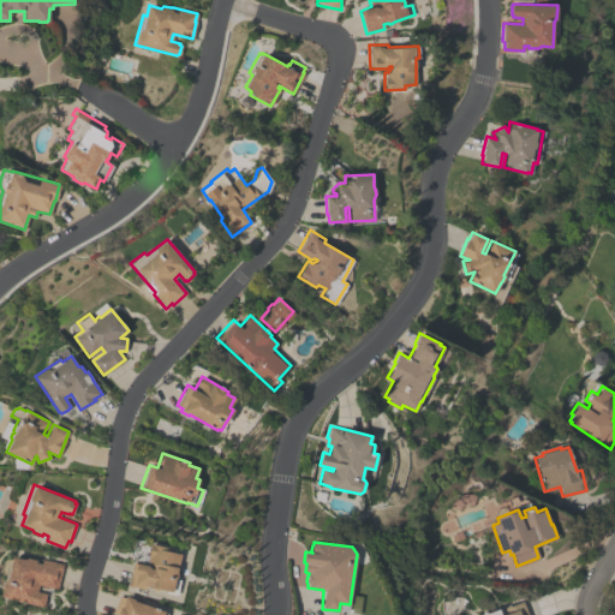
[(127,586),(132,562),(149,565),(151,567),(153,568),(154,567),(150,561),(147,560),(150,543),(172,548),(171,551),(180,554),(177,572),(178,573),(177,577),(175,579),(180,580),(177,595),(159,591),(159,589),(145,586),(145,589),(127,586)]
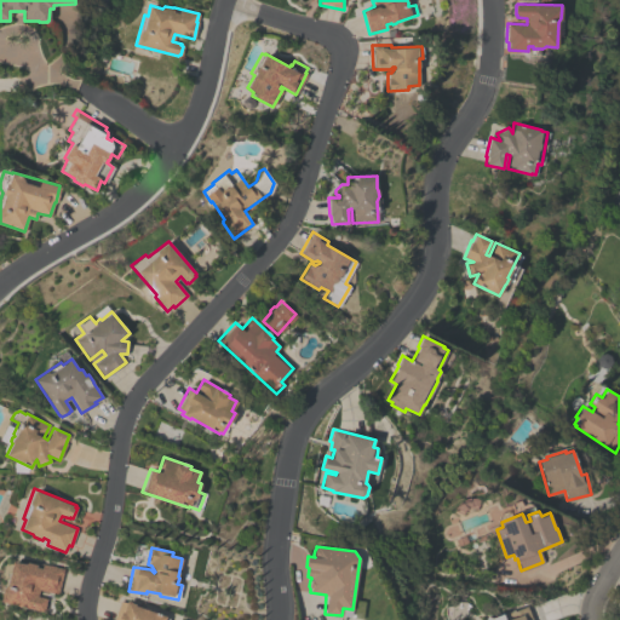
[(0,601),(3,591),(3,587),(7,569),(10,569),(13,560),(24,563),(27,562),(36,564),(36,567),(41,568),(42,563),(64,568),(57,595),(39,590),(38,595),(46,597),(44,612),(0,601)]
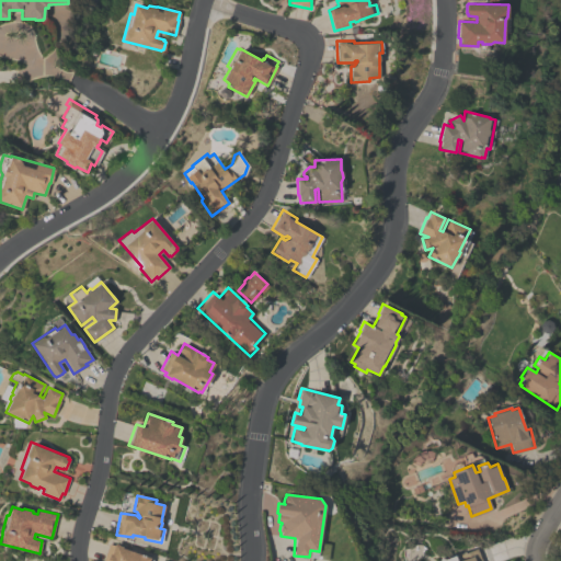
[(102,560),(109,542),(114,545),(114,544),(124,546),(123,547),(150,557),(150,558),(153,560),(152,560),(102,560)]
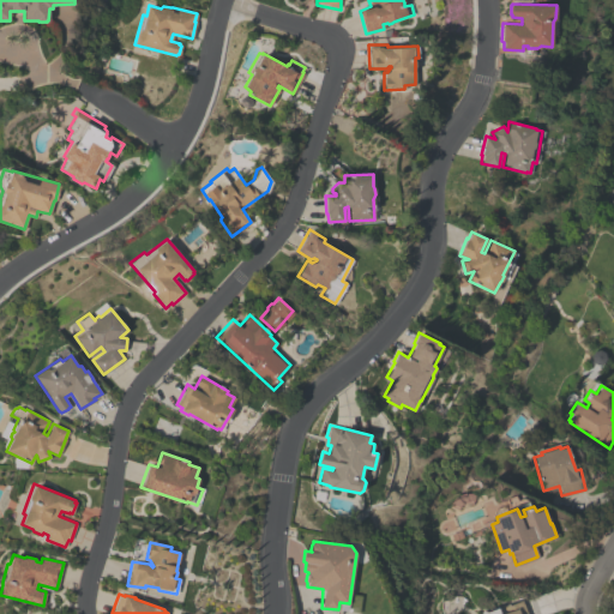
[(500,613),(498,607),(522,599),(527,613),(500,613)]
